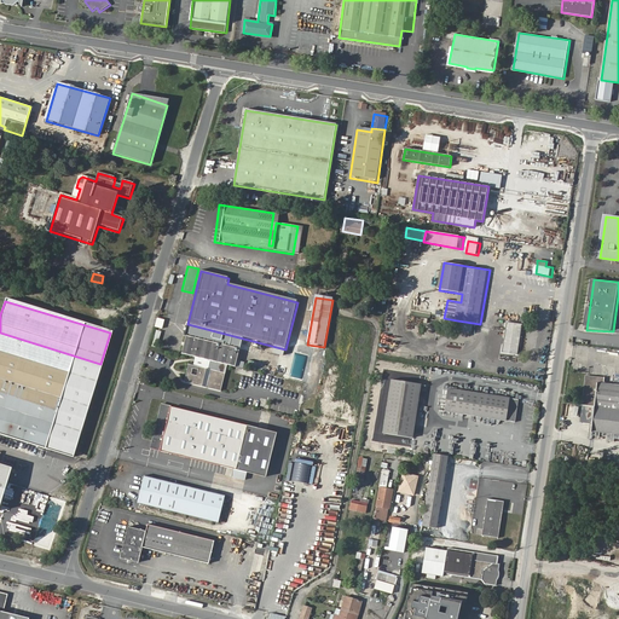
[(509,320),(504,352),(520,354),(525,323),(509,320)]
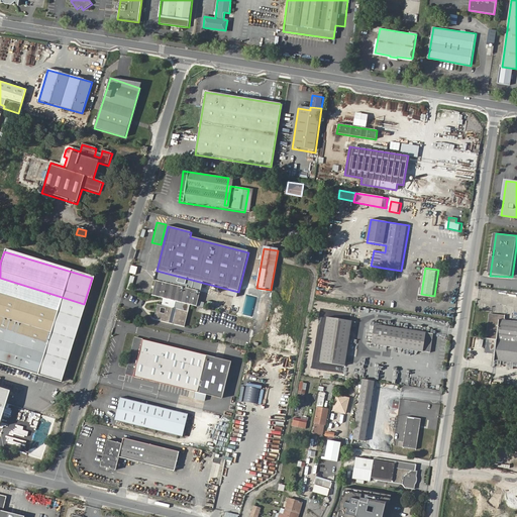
[(0,278),(0,425),(11,391),(0,387),(0,365),(37,377),(39,369),(43,371),(41,378),(60,383),(84,304),(0,278)]
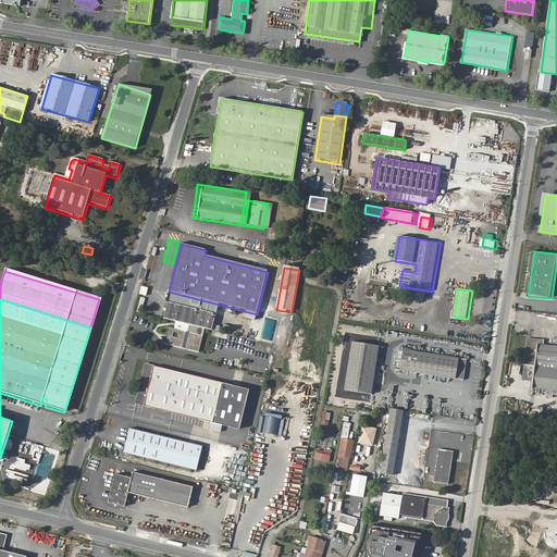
[(164,319),(185,324),(189,325),(211,331),(215,314),(169,302),(164,319)]
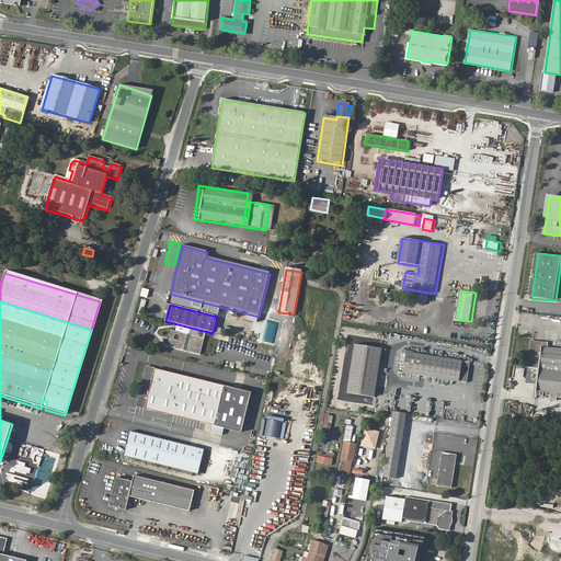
[(187,336),(184,335),(171,332),(167,347),(199,356),(204,340),(187,336)]
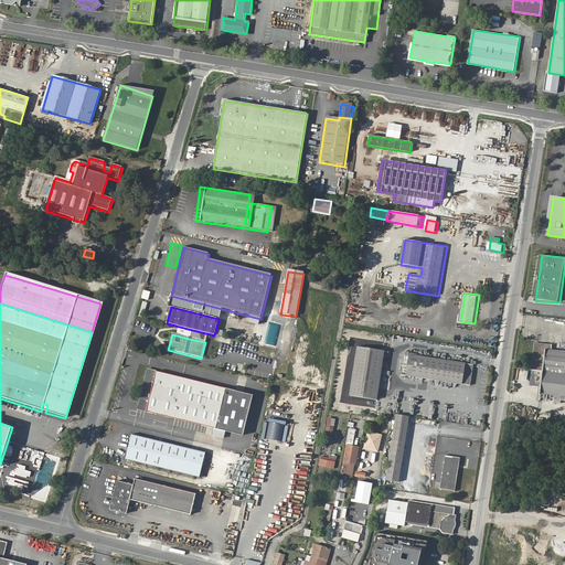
[(536,343),(534,371),(564,373),(564,352),(554,351),(554,345),(536,343)]
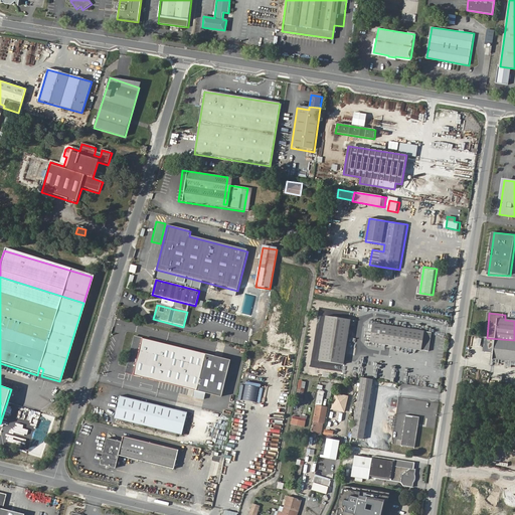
[(328,315),(320,360),(344,364),(352,319),(328,315)]
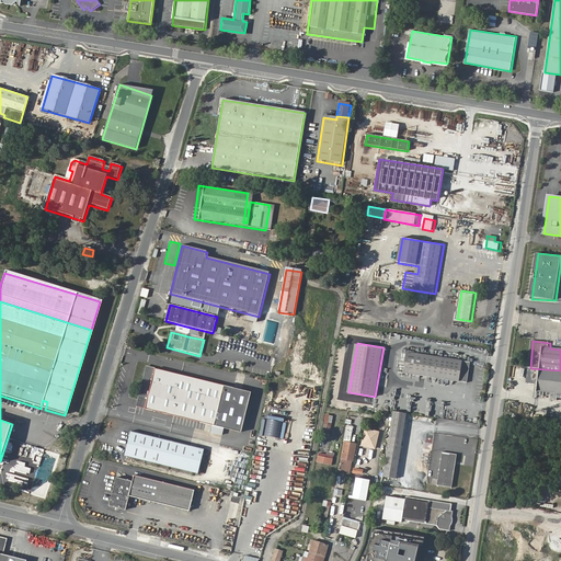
[(461,362),(409,353),(405,373),(468,384),(471,364),(461,362)]
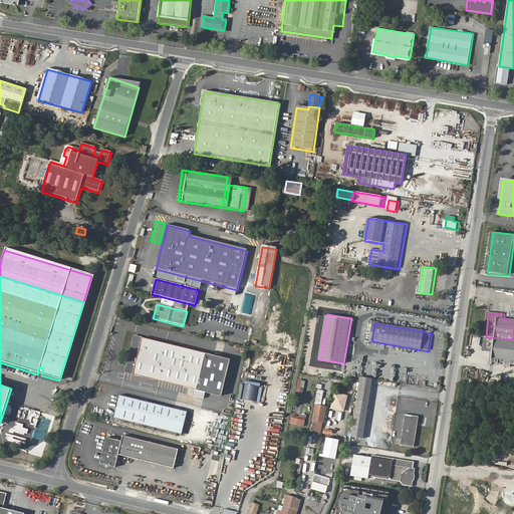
[(134,337),(124,373),(220,398),(229,361),(134,337)]
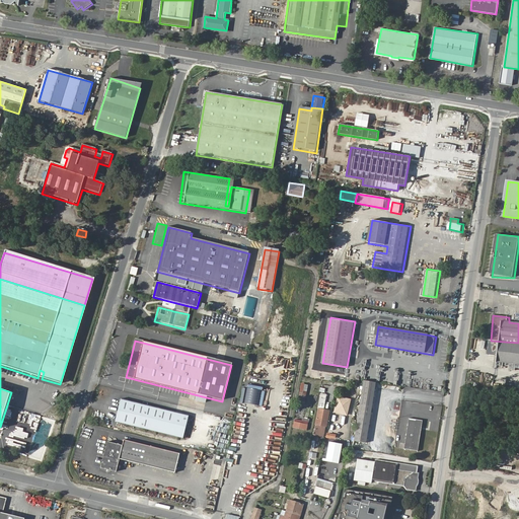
[(518,343),(491,341),(490,350),(492,350),(491,354),(498,354),(497,360),(518,362),(518,343)]
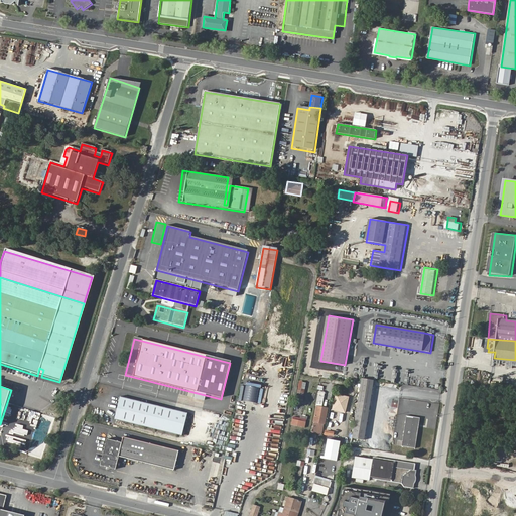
[(361,377),(351,437),(364,439),(374,380),(361,377)]
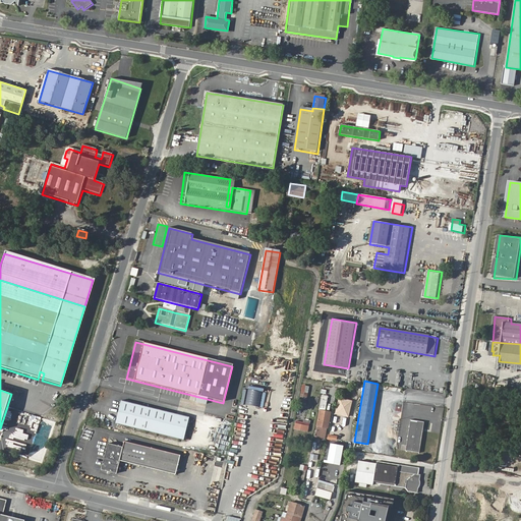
[(307,403),(308,386),(301,385),(300,402),(307,403)]
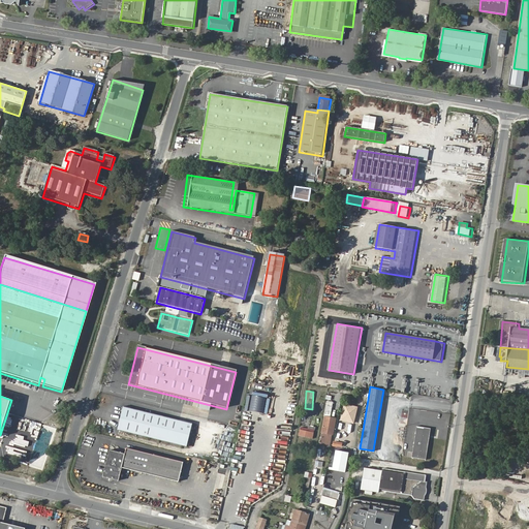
[(290,430),(296,402),(251,394),(246,422),(290,430)]
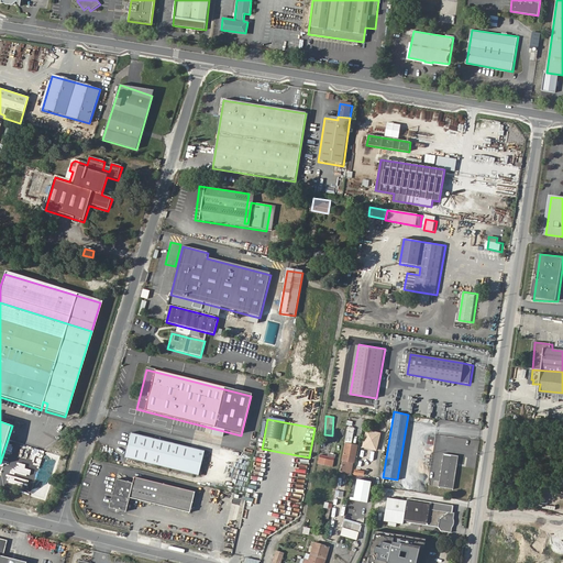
[(381,433),(366,430),(362,448),(376,451),(381,433)]
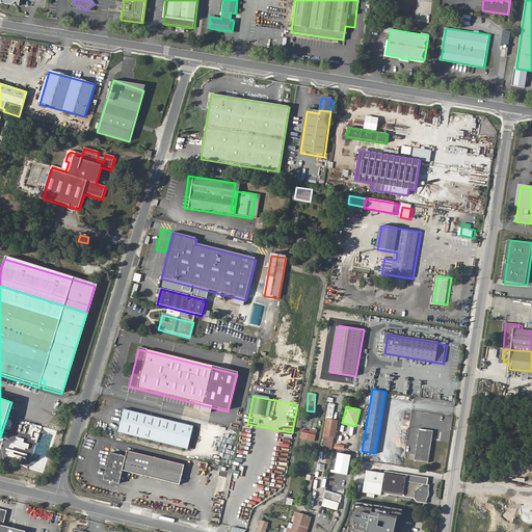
[(126,409),(120,433),(188,451),(194,427),(126,409)]
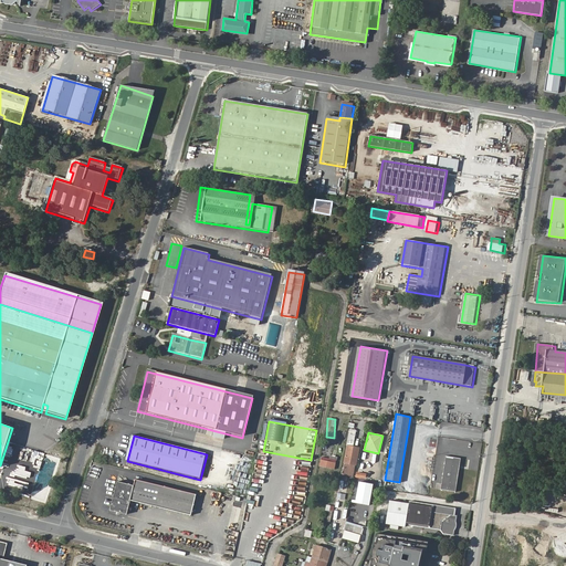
[(356,465),(359,448),(347,446),(344,459),(344,463),(356,465)]
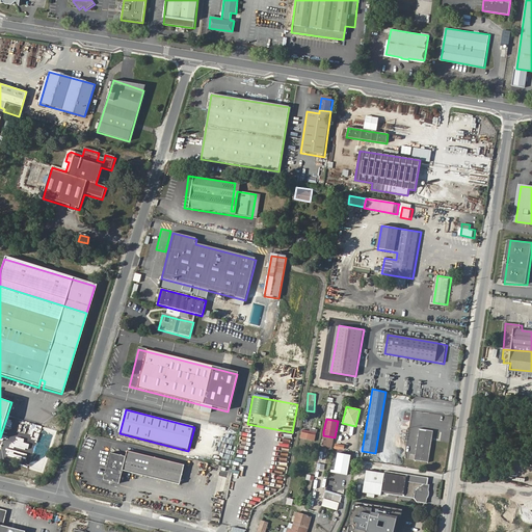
[(18,428),(9,434),(15,441),(23,434),(18,428)]
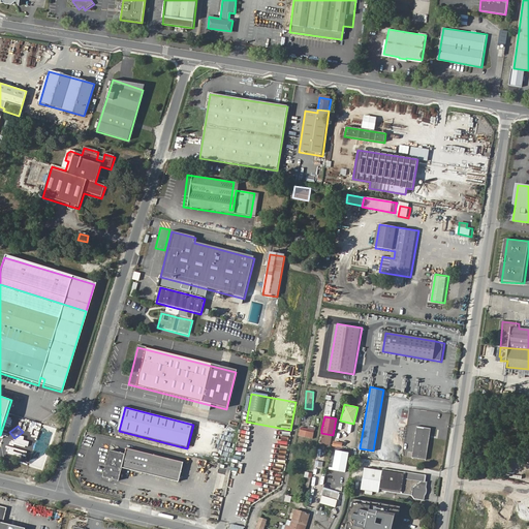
[(417,426),(412,458),(426,460),(429,439),(431,439),(432,435),(430,435),(431,428),(417,426)]
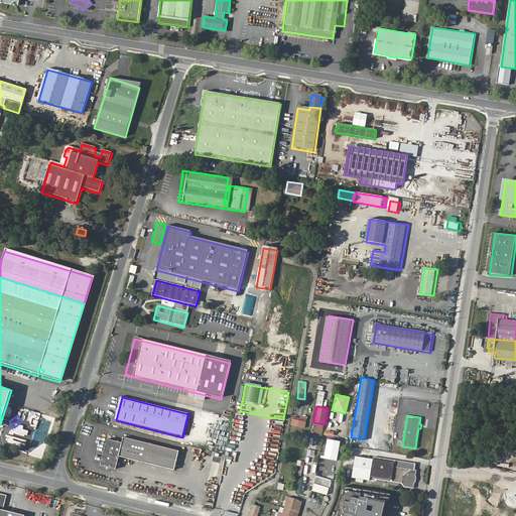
[(300,422),(301,419),(293,417),(292,426),(291,431),(297,432),(297,430),(296,430),(297,426),(305,428),(306,423),(300,422)]
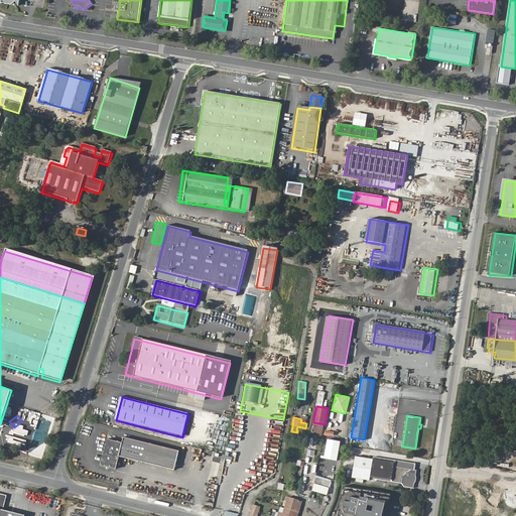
[(28,423),(14,432),(18,437),(31,428),(28,423)]
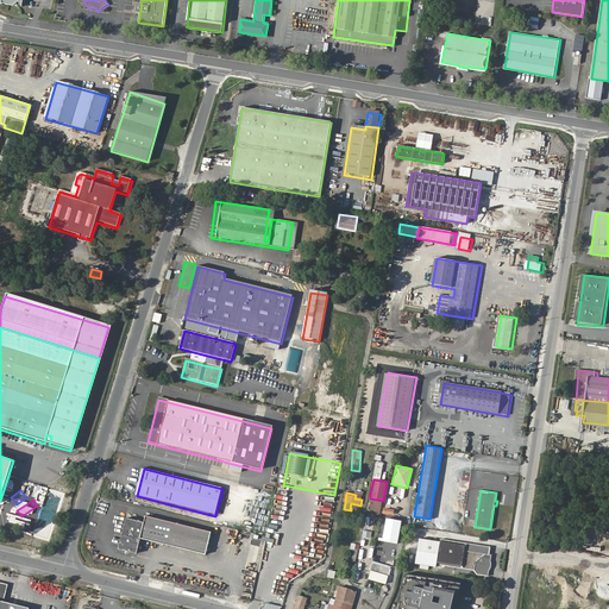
[(106,513),(114,515),(117,506),(108,503),(106,513)]
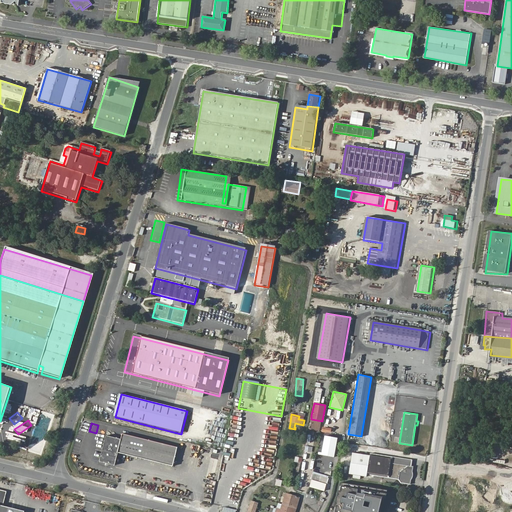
[(41,426),(40,427),(39,429),(39,431),(39,432),(39,433),(41,434),(42,435),(44,436),(45,436),(47,435),(48,434),(49,433),(50,431),(50,429),(49,428),(48,427),(48,426),(46,425),(45,425),(44,425),(43,425),(41,426)]
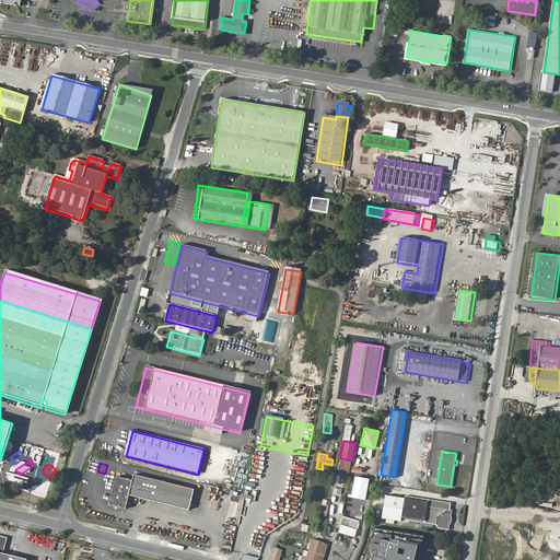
[(25,475),(25,476),(24,477),(23,478),(22,481),(22,482),(23,486),(25,488),(27,490),(30,491),(31,491),(34,491),(37,490),(39,488),(39,487),(42,485),(42,481),(42,480),(39,477),(38,475),(37,474),(35,474),(34,473),(33,473),(31,473),(30,473),(28,474),(27,474),(25,475)]
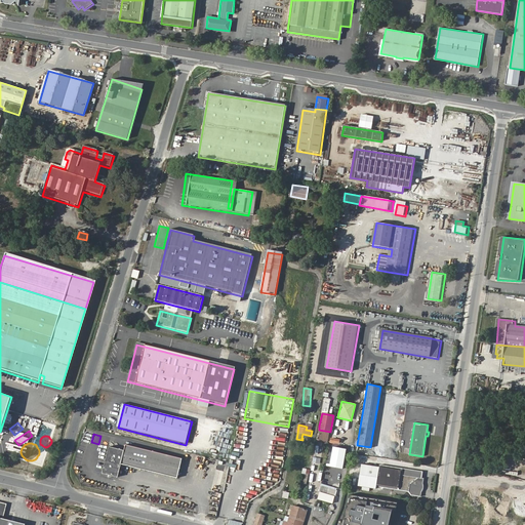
[(342,469),(346,449),(332,447),(329,467),(342,469)]
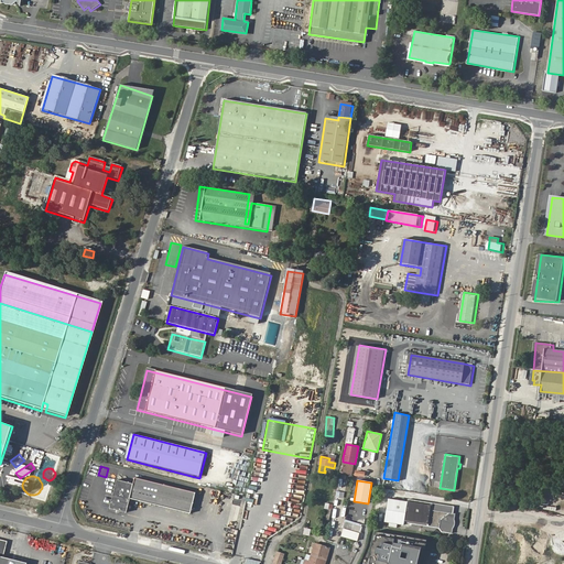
[(131,501),(134,502),(140,483),(136,481),(133,487),(122,485),(115,512),(127,516),(131,501)]
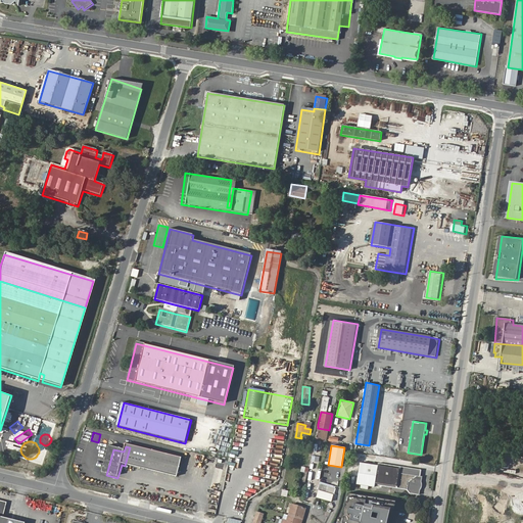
[(106,475),(113,449),(109,447),(102,474),(106,475)]
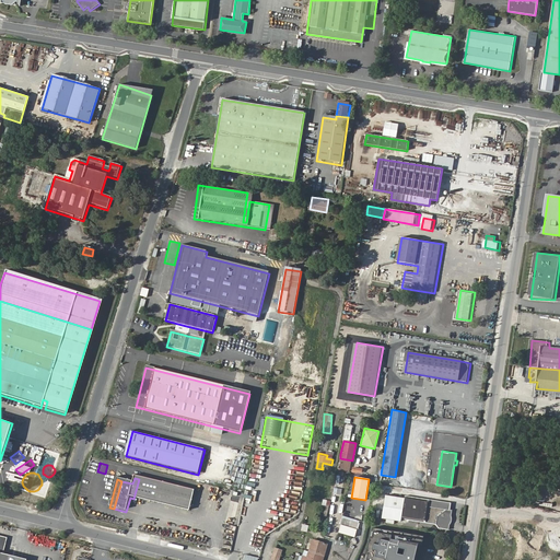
[(139,479),(133,499),(189,513),(194,493),(139,479)]
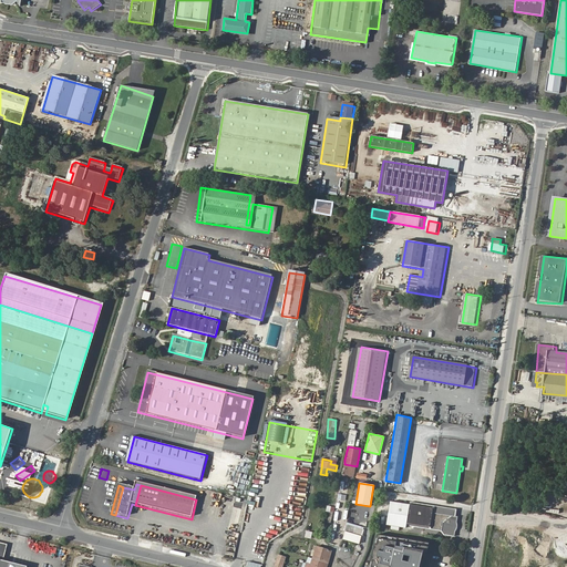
[(455,516),(456,509),(435,506),(411,502),(410,505),(390,502),(387,525),(406,527),(406,525),(442,532),(444,535),(455,537),(456,532),(457,529),(457,527),(457,525),(457,521),(457,517),(455,516)]
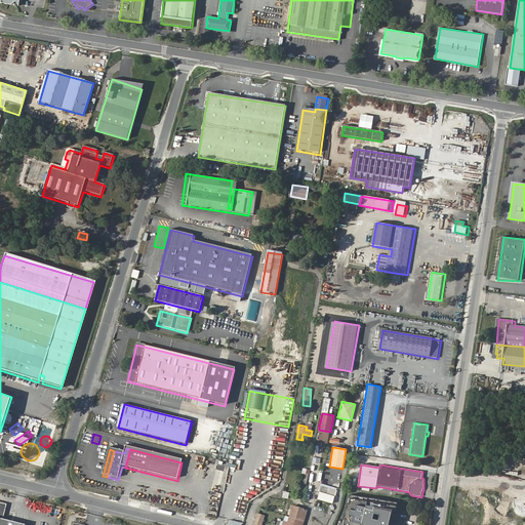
[(335,491),(323,487),(321,492),(333,496),(335,491)]
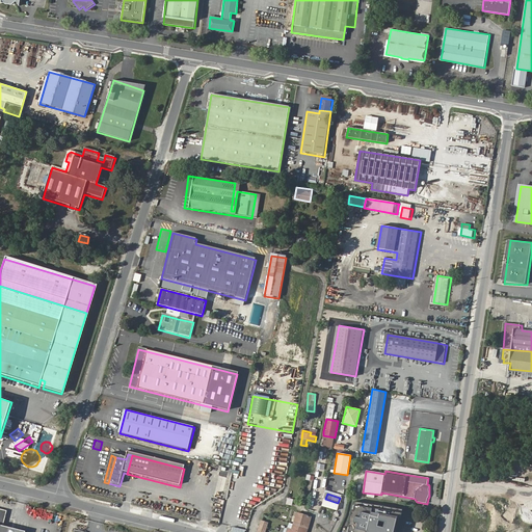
[(331,509),(336,511),(338,504),(324,499),(321,506),(331,509)]
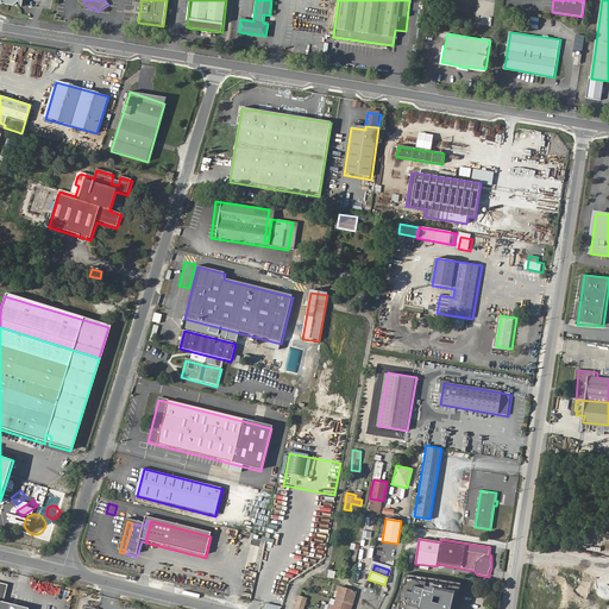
[(457,608),(460,585),(405,576),(400,608),(457,608)]
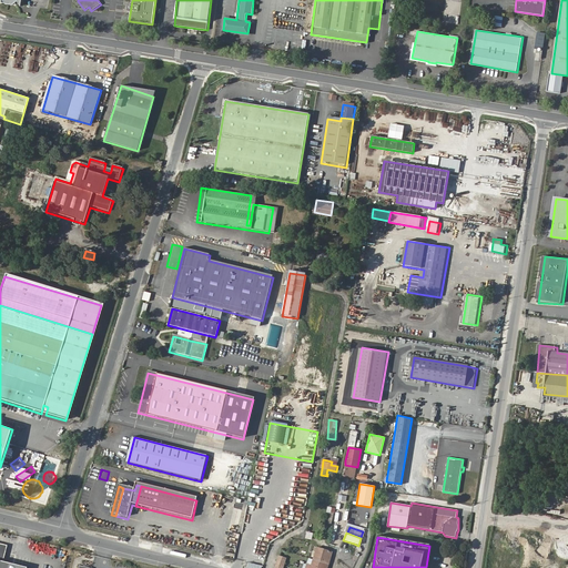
[(0,545),(0,567),(22,567),(6,564),(9,548),(0,545)]
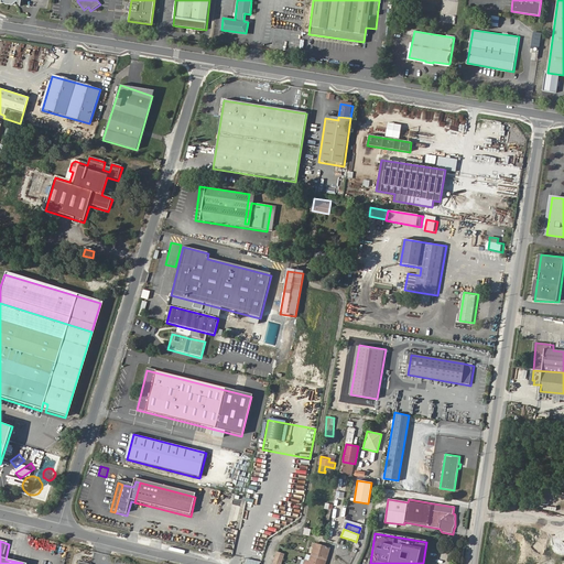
[(329,549),(326,548),(315,544),(312,556),(321,559),(326,561),(329,549)]
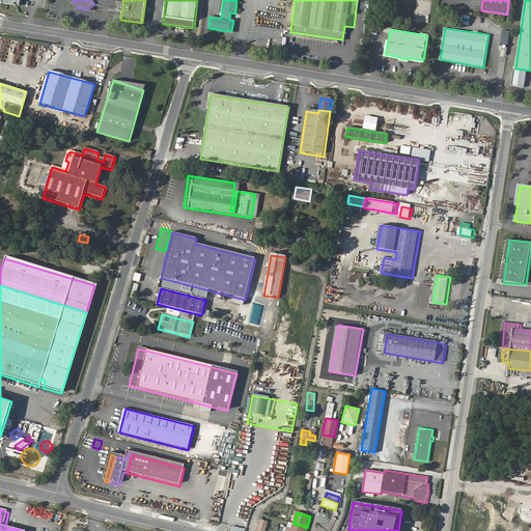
[(264,530),(268,522),(260,520),(256,530),(264,530)]
